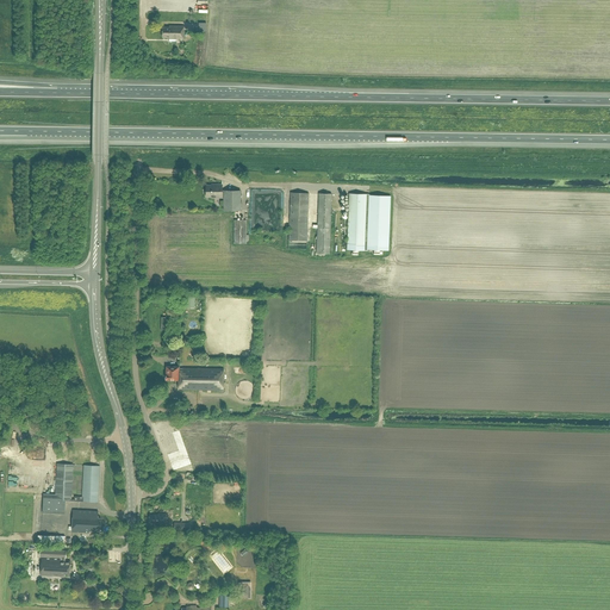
[(185,26),(169,26),(169,27),(162,27),(162,38),(169,38),(169,39),(178,39),(178,41),(184,41),(185,26)]
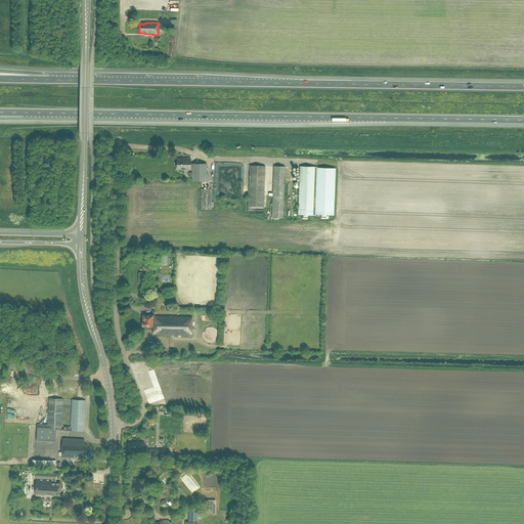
[(207,181),(207,164),(190,164),(190,159),(181,159),(181,160),(177,160),(177,169),(181,169),(181,170),(191,170),(191,181),(207,181)]
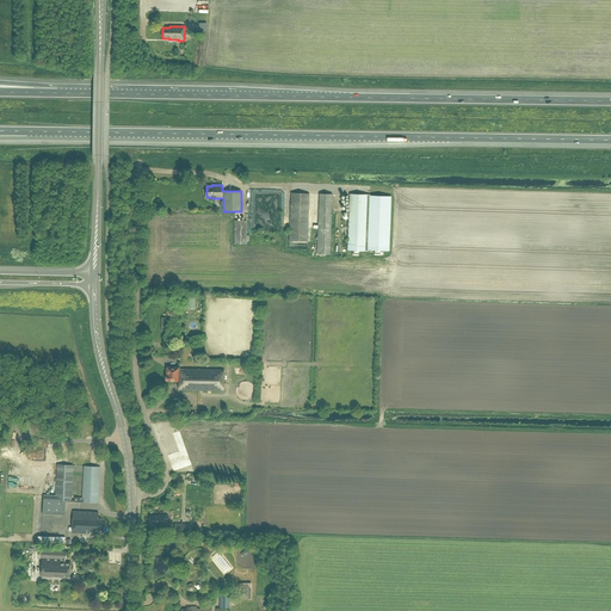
[(291,193),(289,241),(307,241),(309,193),(291,193)]
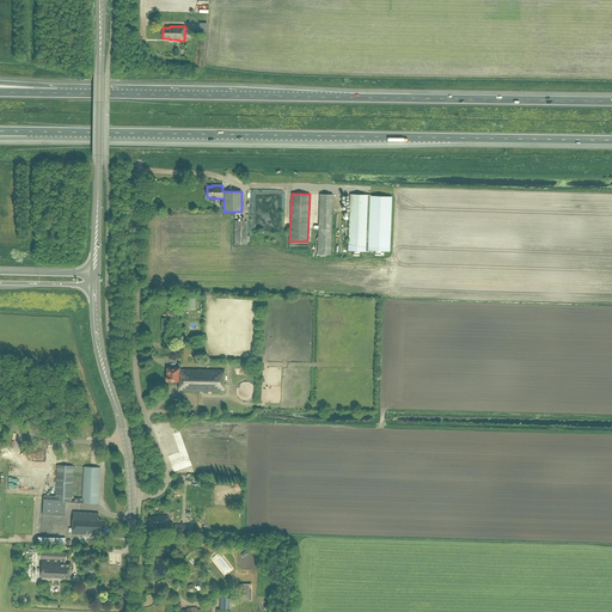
[(317,255),(323,255),(323,256),(326,256),(326,255),(331,255),(334,195),(319,194),(317,255)]
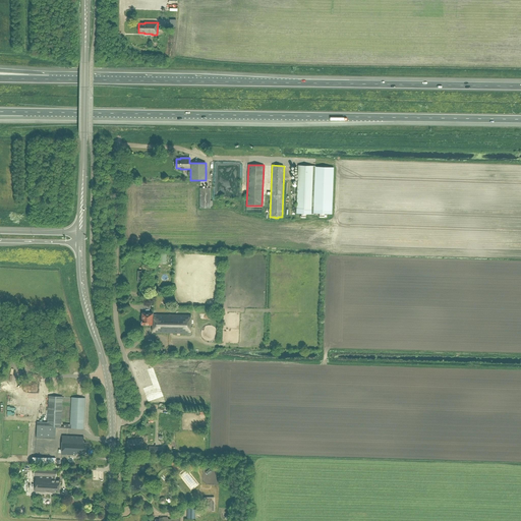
[(334,167),(315,167),(298,166),(297,213),(302,213),(301,216),(305,217),(306,213),(320,214),(320,217),(326,217),(326,214),(332,214),(334,167)]
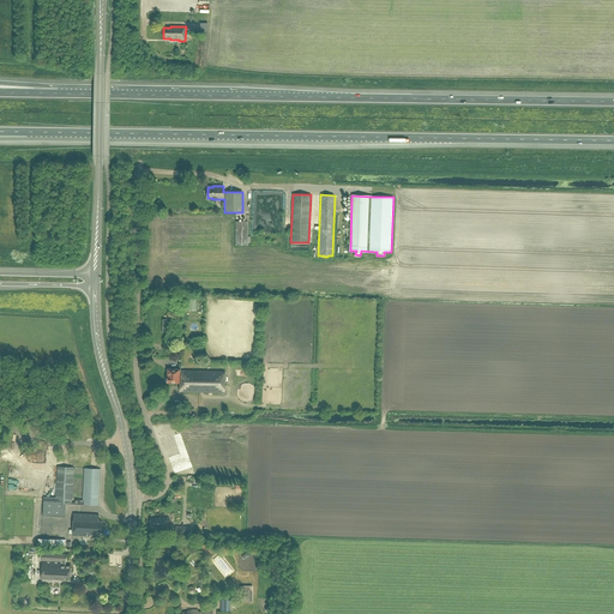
[(248,245),(248,222),(235,221),(235,245),(248,245)]
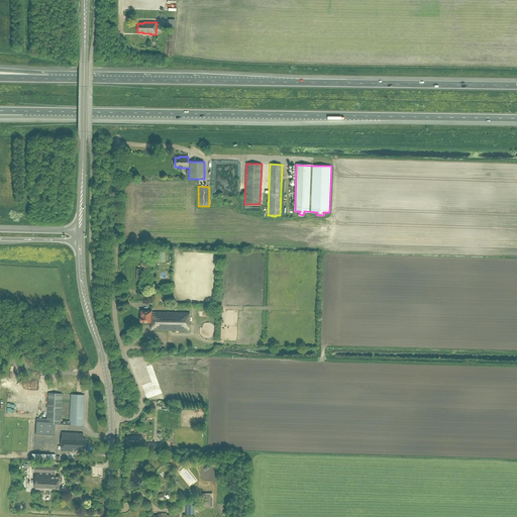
[(189,331),(190,313),(154,312),(154,313),(151,312),(151,311),(141,311),(140,317),(139,318),(139,321),(140,322),(151,322),(151,330),(189,331)]
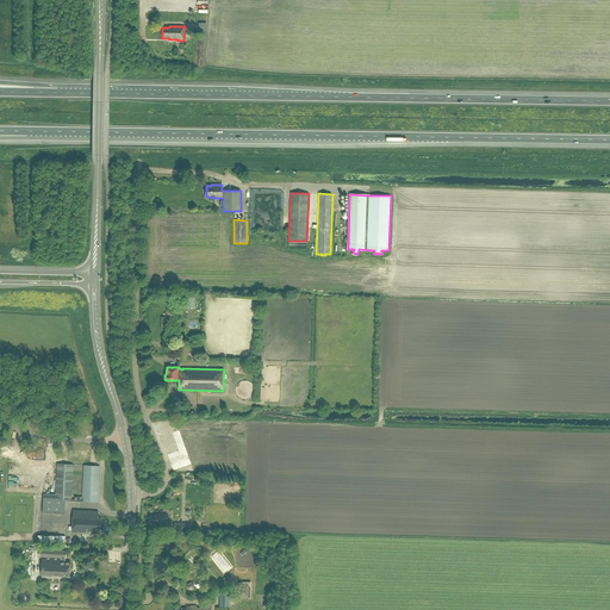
[(44,495),(43,514),(64,515),(66,500),(98,502),(100,466),(85,466),(82,498),(72,497),(73,465),(57,464),(56,495),(44,495)]
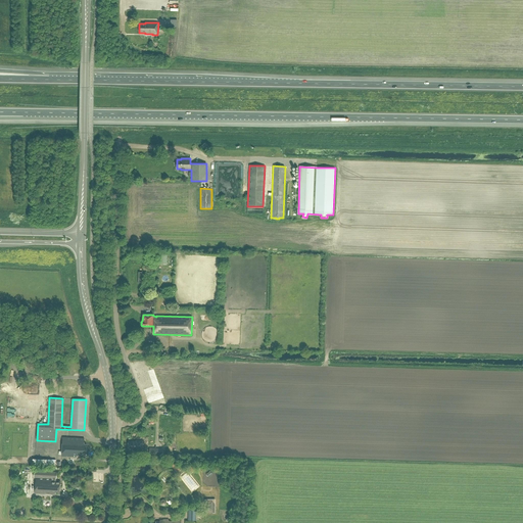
[(86,455),(86,444),(84,444),(84,438),(63,437),(62,457),(76,457),(76,456),(81,456),(81,455),(86,455)]
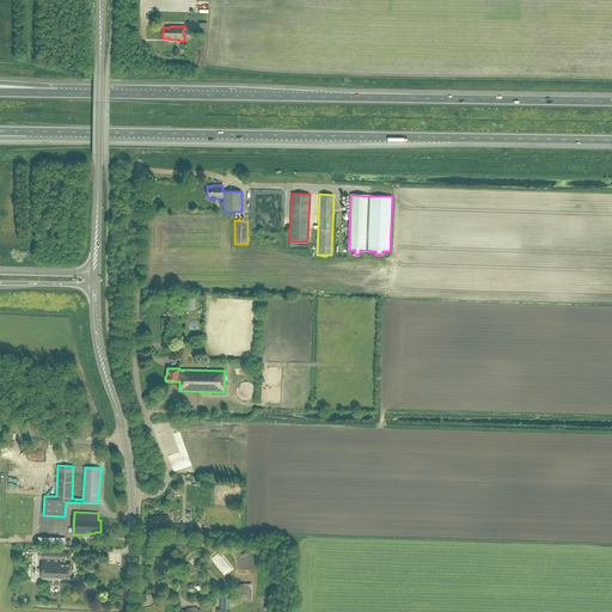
[(166,526),(166,515),(159,515),(159,516),(150,516),(150,525),(154,525),(154,526),(166,526)]
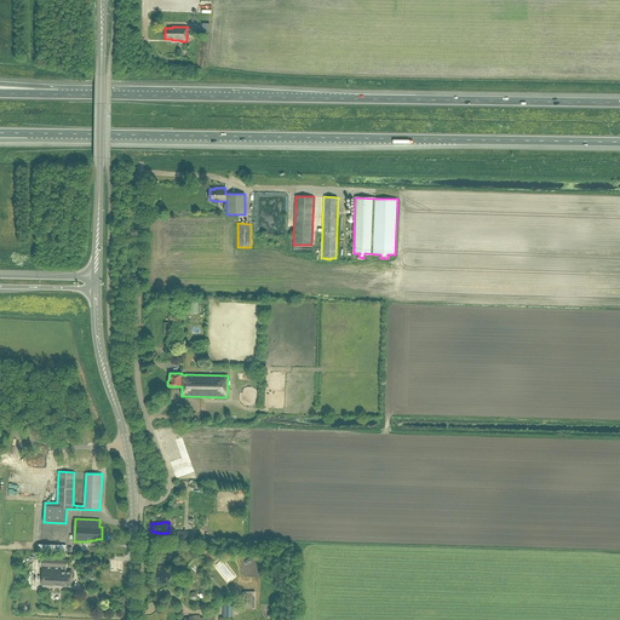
[(70,585),(72,570),(67,570),(67,569),(63,569),(63,568),(42,567),(41,585),(65,586),(65,584),(70,585)]
